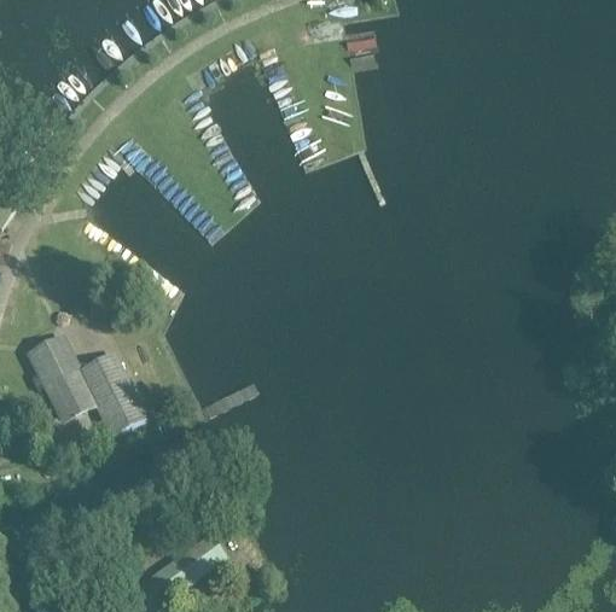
[(375,42),(373,30),(346,34),(348,47),(375,42)]
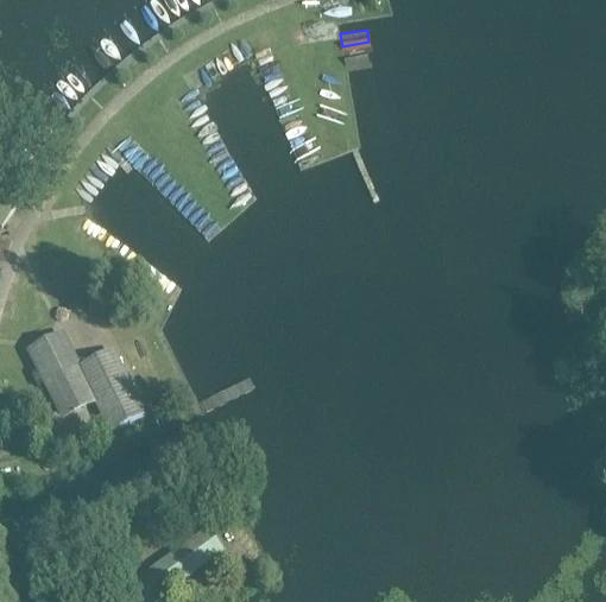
[(366,48),(342,51),(345,62),(367,58),(366,48)]
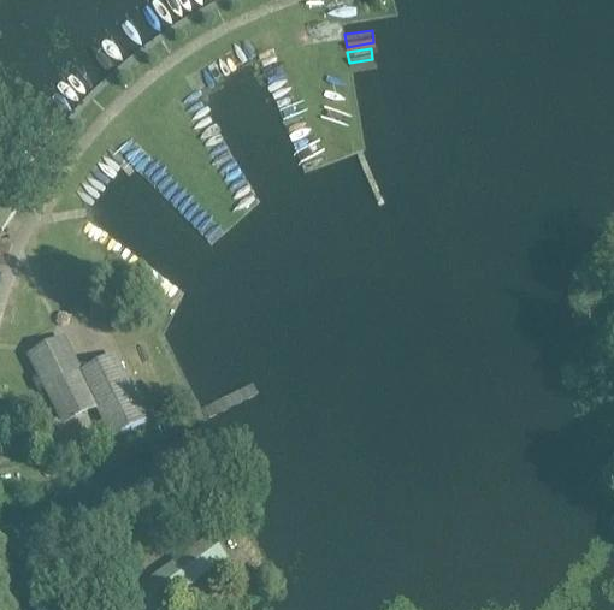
[(143,415),(112,351),(81,367),(64,333),(27,353),(36,371),(30,374),(37,389),(43,386),(60,420),(95,403),(110,432),(143,415)]
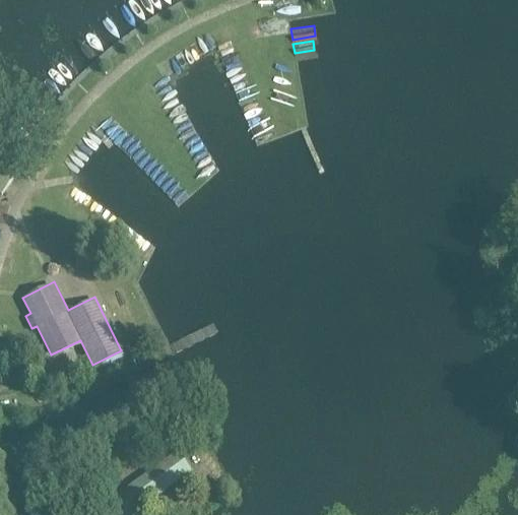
[(120,514),(126,514),(190,468),(176,449),(108,499),(120,514)]
